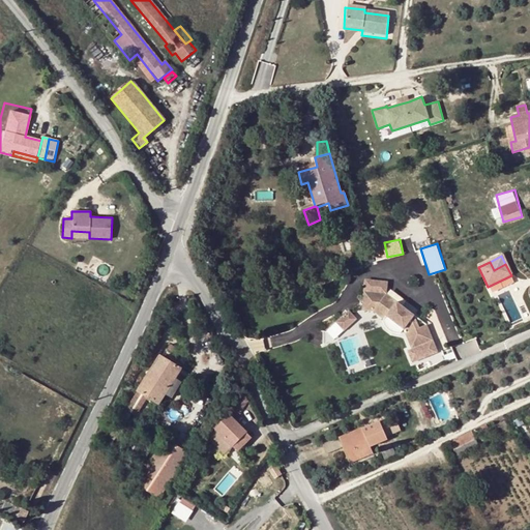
[(386,285),(365,283),(362,310),(374,311),(384,318),(387,315),(404,328),(412,349),(407,351),(412,362),(437,352),(425,325),(418,328),(414,316),(385,294),(386,285)]
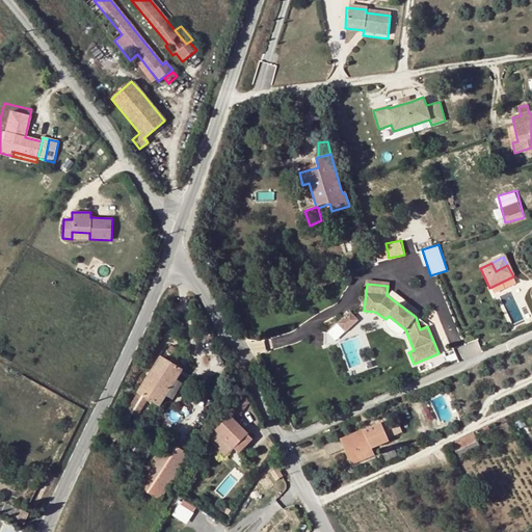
[(358,320),(350,312),(337,323),(345,333),(358,320)]
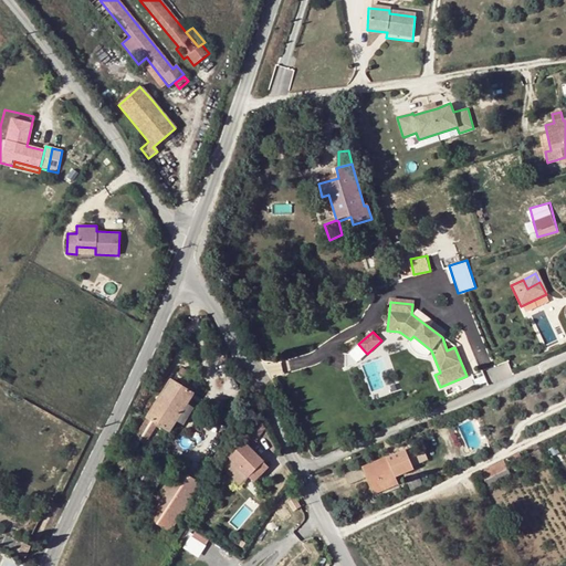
[(431,350),(413,336),(410,339),(409,342),(412,348),(416,353),(419,355),(428,356),(431,350)]
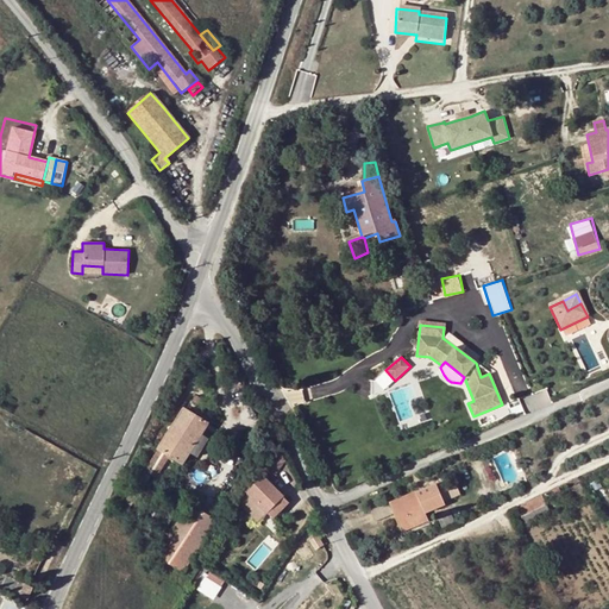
[(522,397),(527,413),(534,410),(529,395),(522,397)]
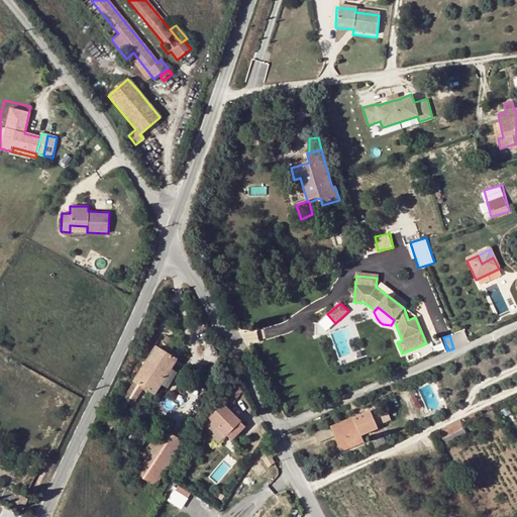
[(175,360),(157,348),(124,400),(132,405),(143,388),(154,394),(161,385),(170,370),(175,360)]
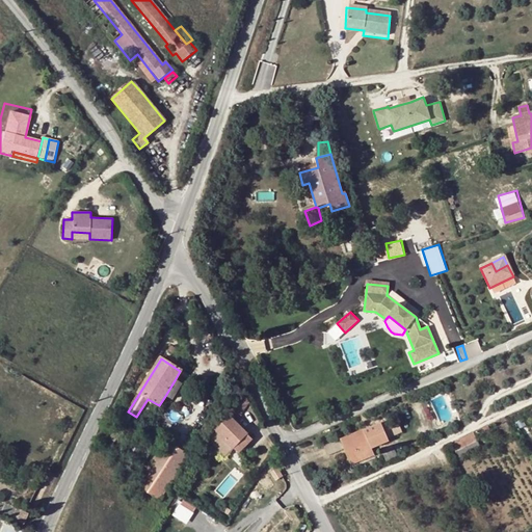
[(181,384),(175,380),(165,396),(171,400),(181,384)]
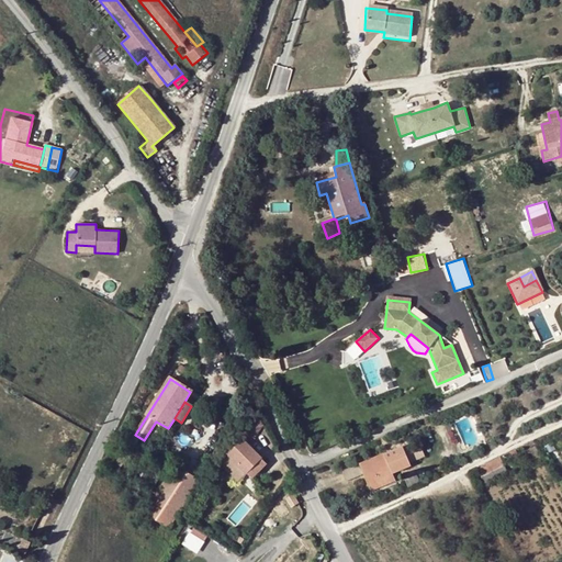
[(255,418),(245,434),(254,439),(265,425),(255,418)]
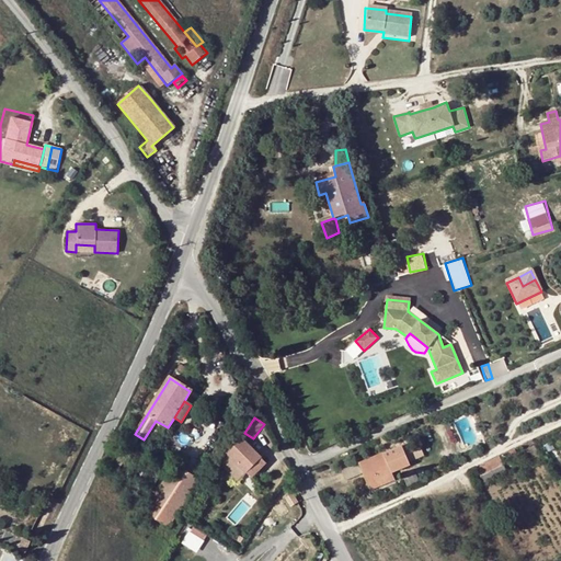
[(254,439),(253,438),(244,433),(241,438),(226,454),(218,464),(221,466),(239,476),(242,473),(244,477),(247,474),(262,460),(249,447),(250,445),(251,445),(254,439)]
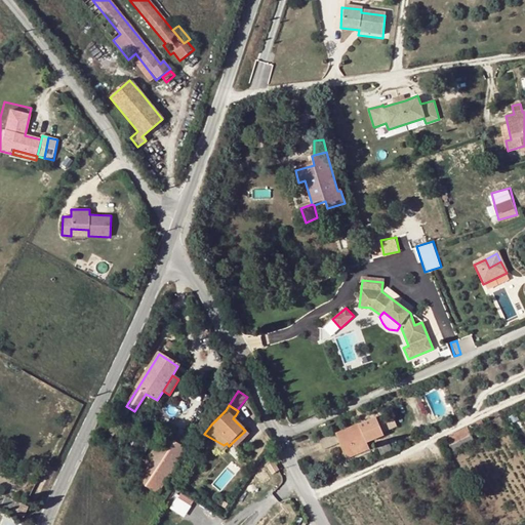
[(379,425),(394,418),(391,412),(376,418),(379,425)]
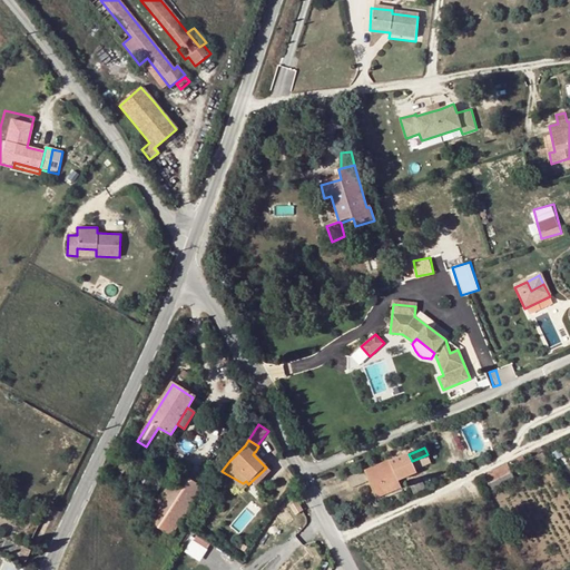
[(404,467),(400,458),(347,481),(351,490),(369,482),(375,498),(386,493),(401,487),(397,481),(394,472),(403,468),(406,478),(416,472),(415,470),(431,463),(428,454),(412,461),(409,454),(408,454),(412,463),(404,467)]
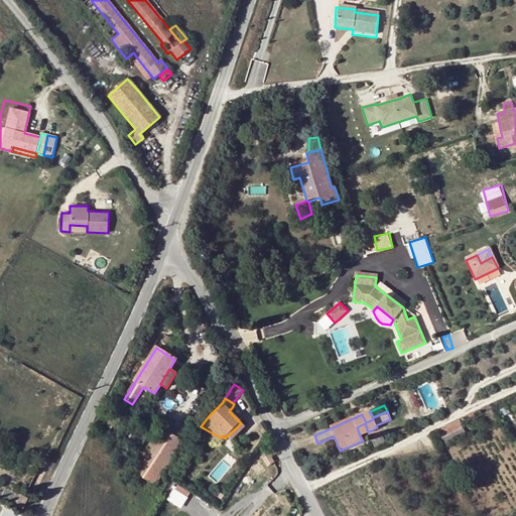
[(104,429),(106,431),(105,432),(108,434),(116,421),(111,418),(104,429)]
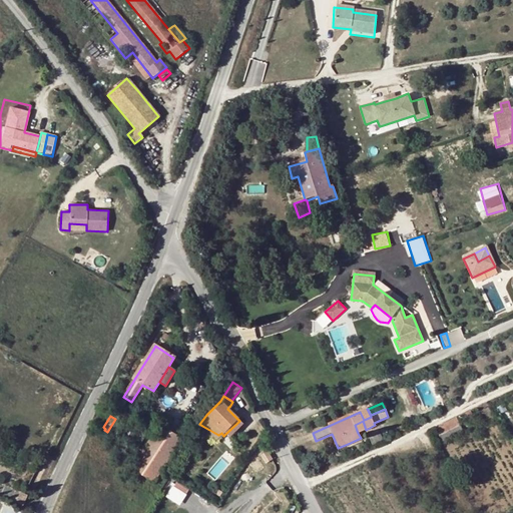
[(436,428),(440,436),(461,426),(457,418),(436,428)]
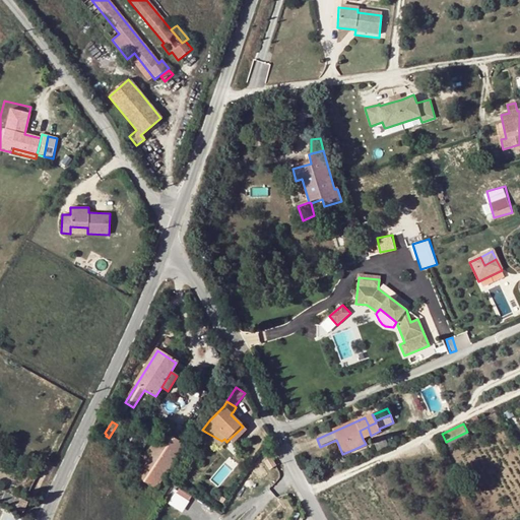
[(247,432),(243,427),(229,440),(234,445),(247,432)]
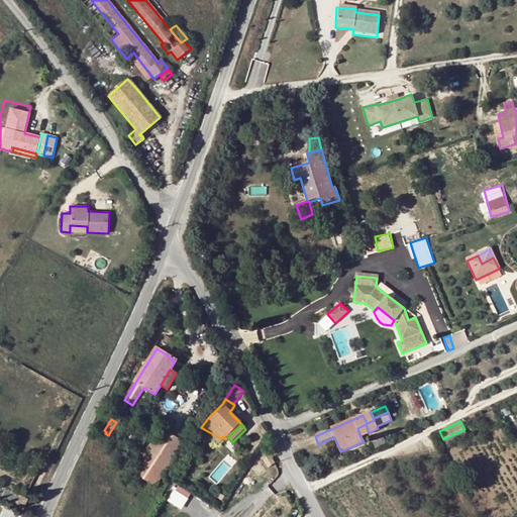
[(366,424),(357,428),(360,436),(369,433),(366,424)]
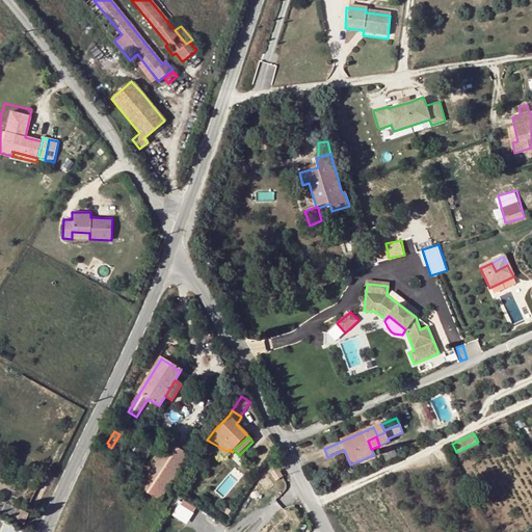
[(227,451),(210,442),(224,454),(227,451)]
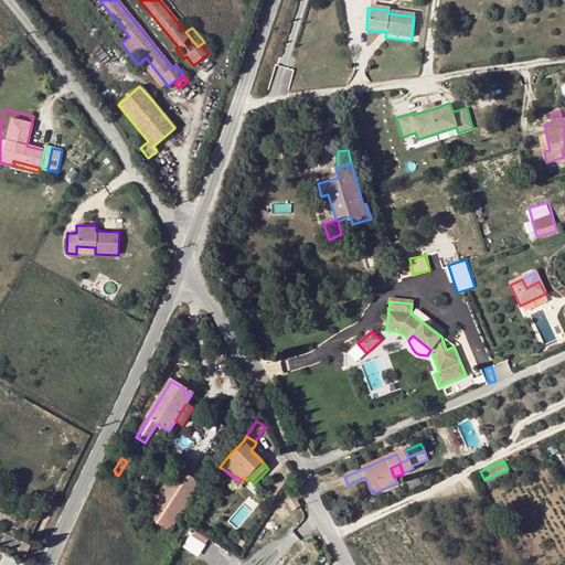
[(510,476),(508,469),(484,480),(488,487),(510,476)]
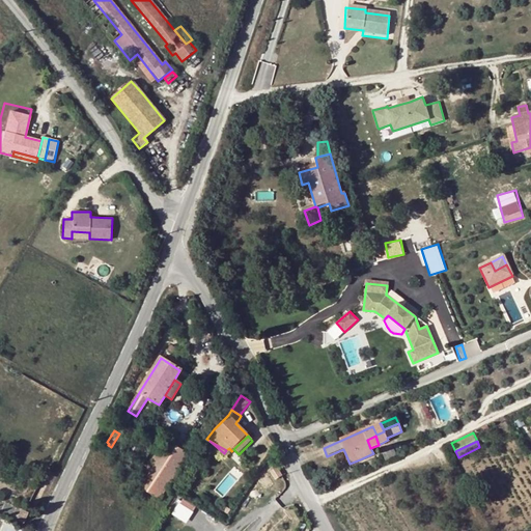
[(187,455),(165,442),(146,470),(137,484),(159,499),(187,455)]
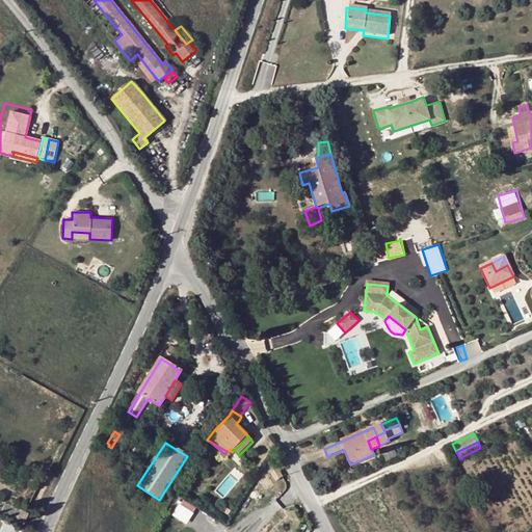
[(376,458),(374,454),(361,460),(362,464),(376,458)]
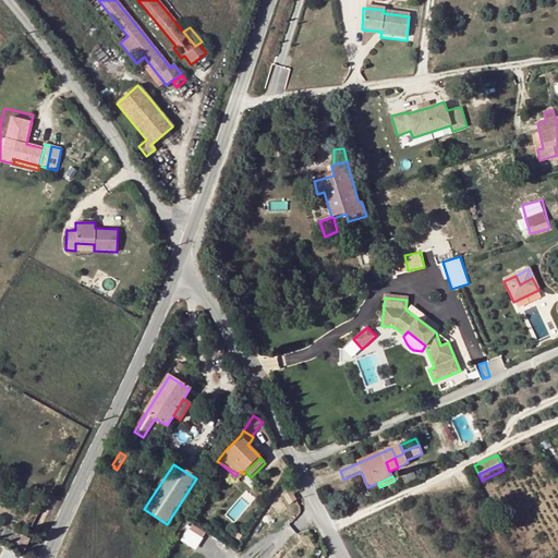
[(191,523),(182,540),(196,548),(206,532),(191,523)]
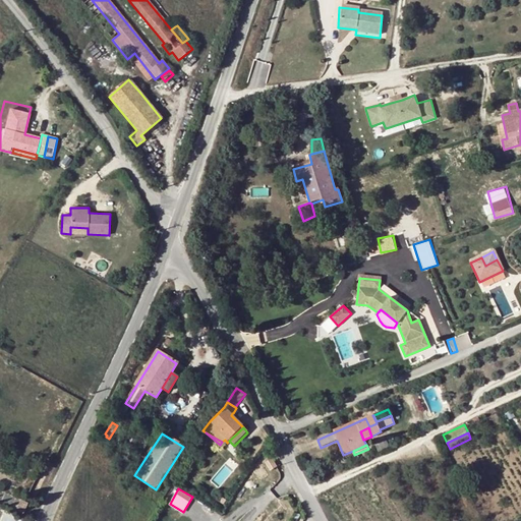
[(18,498),(13,508),(20,511),(25,501),(18,498)]
